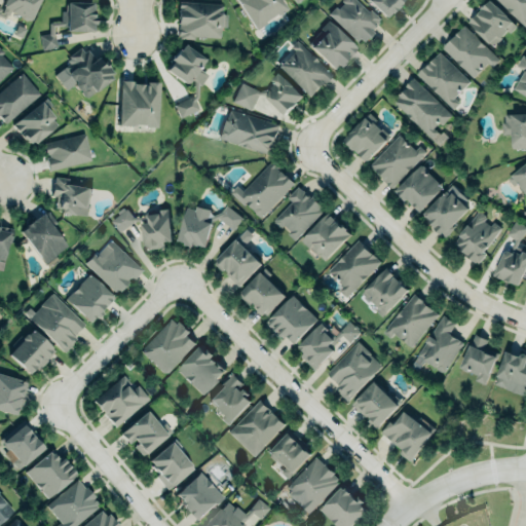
[(0,5),(2,0),(37,0),(28,21),(0,5)]
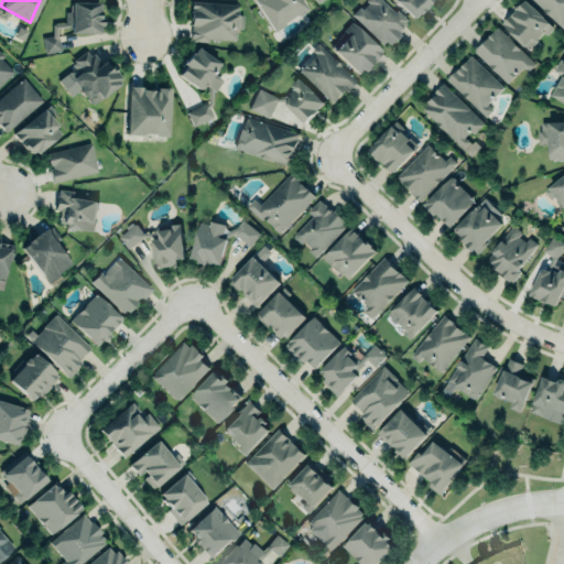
[(192,0),(237,3),(237,6),(238,6),(237,13),(243,14),(242,29),(236,28),(236,39),(235,39),(235,40),(208,39),(208,41),(192,41),(192,36),(191,36),(191,29),(192,29),(192,24),(191,24),(192,0)]
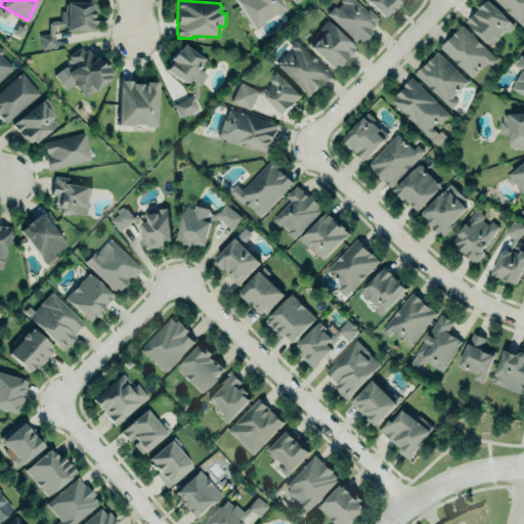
[(355,40),(357,37),(361,41),(370,32),(368,30),(377,22),(376,20),(378,17),(367,8),(365,10),(355,0),(339,0),(342,2),(336,8),(334,5),(326,12),(355,40)]
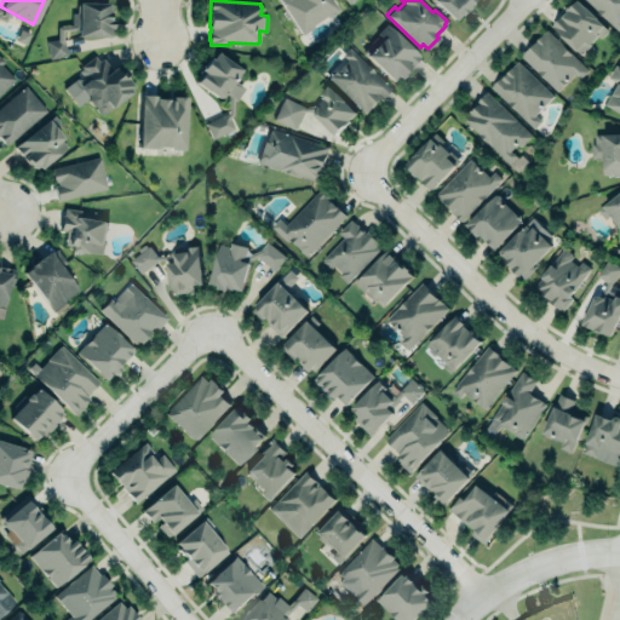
[(474,0),(471,3),(472,4),(465,12),(465,11),(460,16),(459,15),(454,19),(432,0),(474,0)]
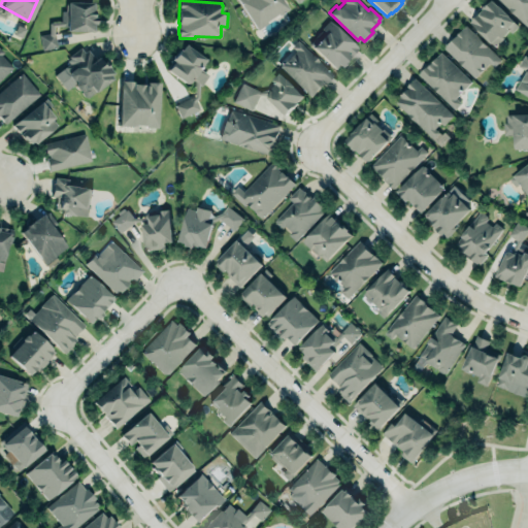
[(490,0),(469,22),(495,45),(519,25),(492,0),(490,0)]
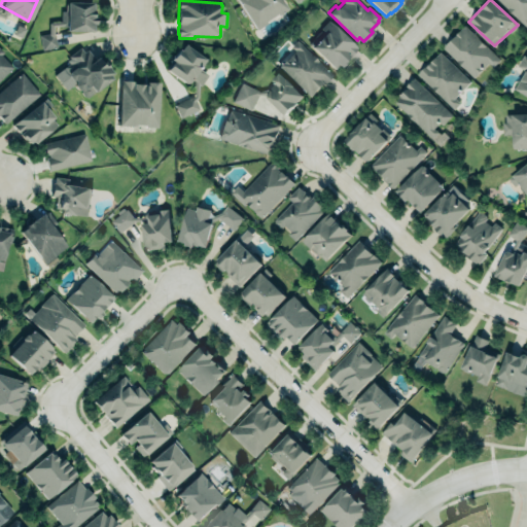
[(526,0),(499,0),(526,29),(526,0)]
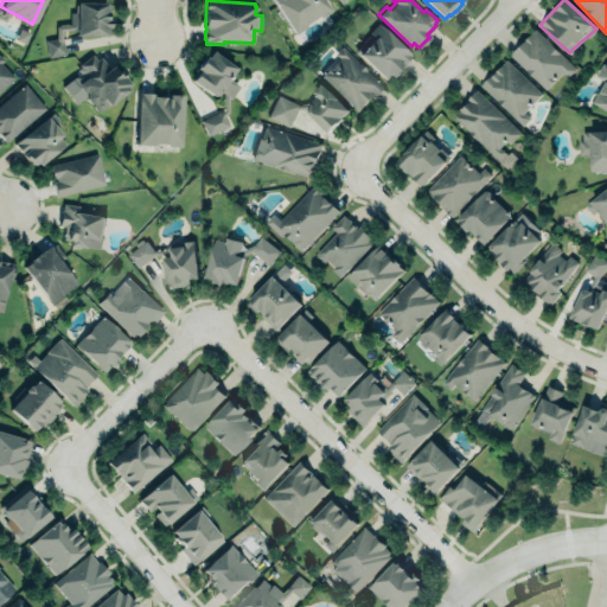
[(107,2),(76,2),(76,13),(70,13),(69,24),(56,24),(56,39),(46,39),(46,56),(63,56),(63,34),(107,34),(107,2)]
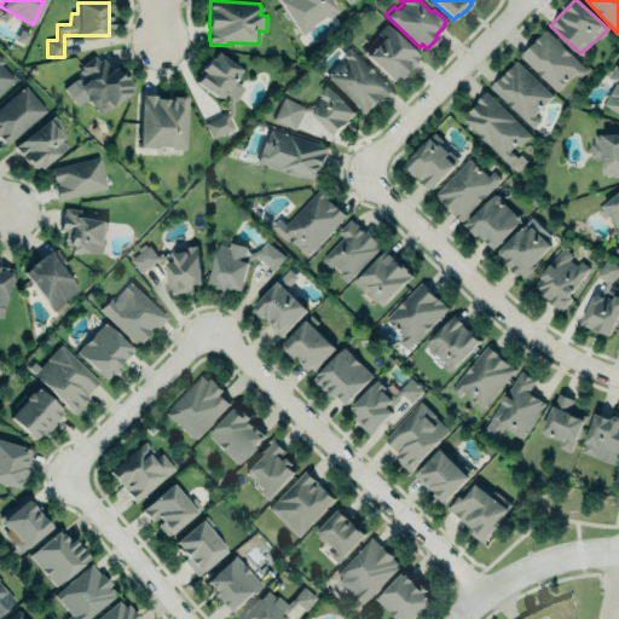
[(393,81),(398,76),(399,79),(405,71),(404,70),(408,67),(409,67),(420,56),(386,23),(376,33),(379,34),(369,44),(370,44),(363,51),(393,81)]
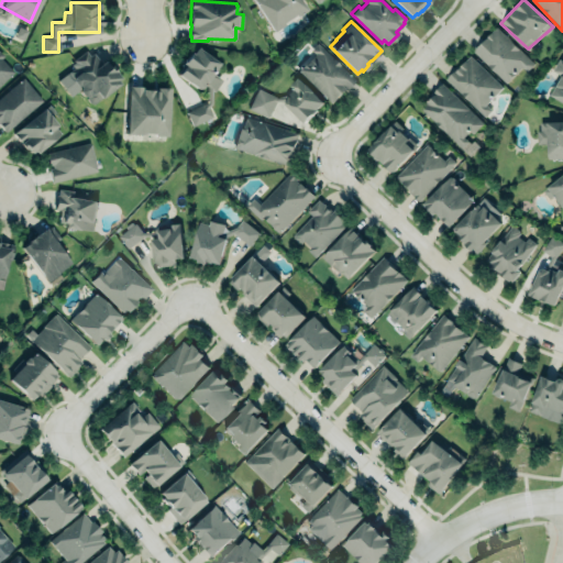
[(472,51),(506,83),(523,67),(529,70),(537,64),(496,26),(472,51)]
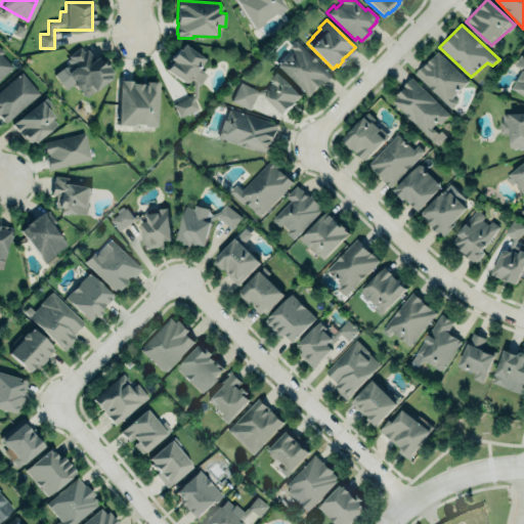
[(114,75),(87,95),(76,85),(67,88),(53,73),(67,63),(64,55),(86,39),(114,75)]
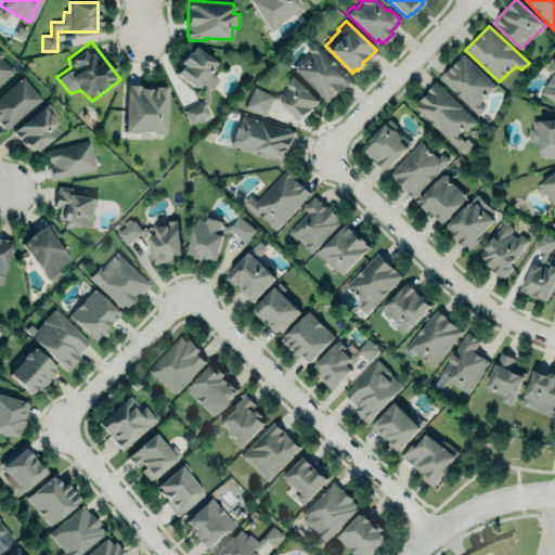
[(307,49),(312,42),(349,78),(326,101),(295,69),(311,53),(307,49)]
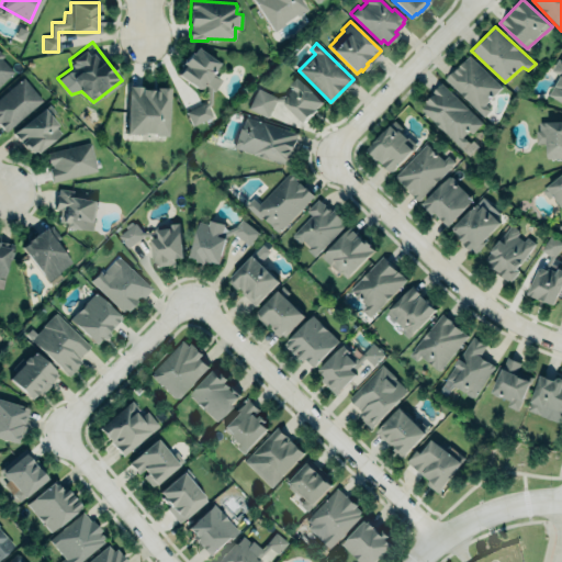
[(177,74),(195,88),(200,88),(203,83),(206,86),(205,102),(186,112),(192,125),(212,116),(208,107),(211,103),(211,89),(213,91),(221,79),(213,72),(220,64),(215,60),(195,45),(180,65),(182,66),(177,74)]
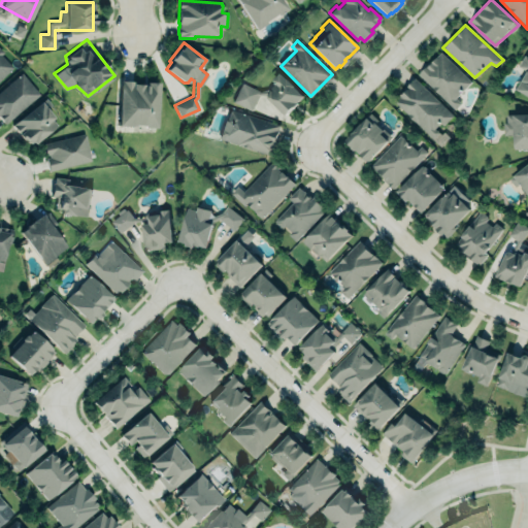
[(0,78),(12,67),(0,54),(3,52),(0,48),(0,78)]
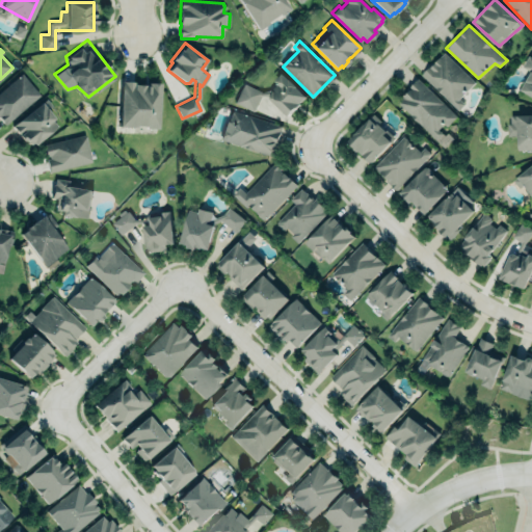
[(421,74),(458,110),(464,104),(459,98),(475,83),(445,52),(421,74)]
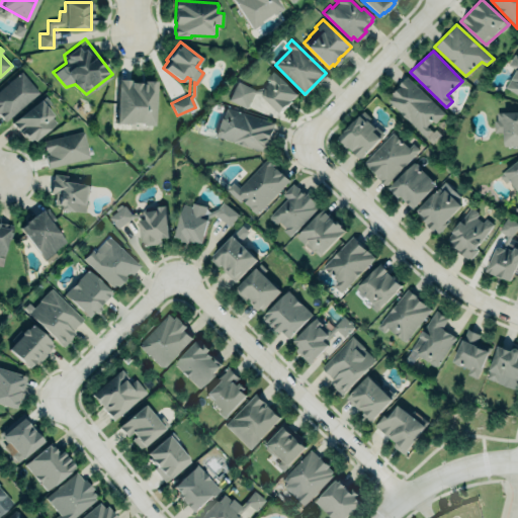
[(517,93),(507,86),(517,70),(509,65),(515,54),(517,56),(517,93)]
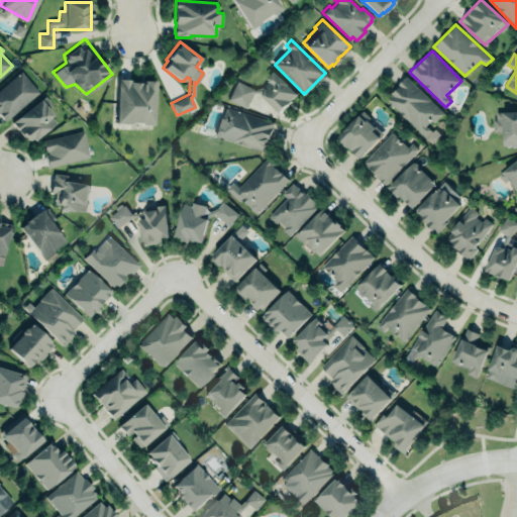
[(0,87),(20,70),(39,92),(5,120),(0,114),(0,87)]
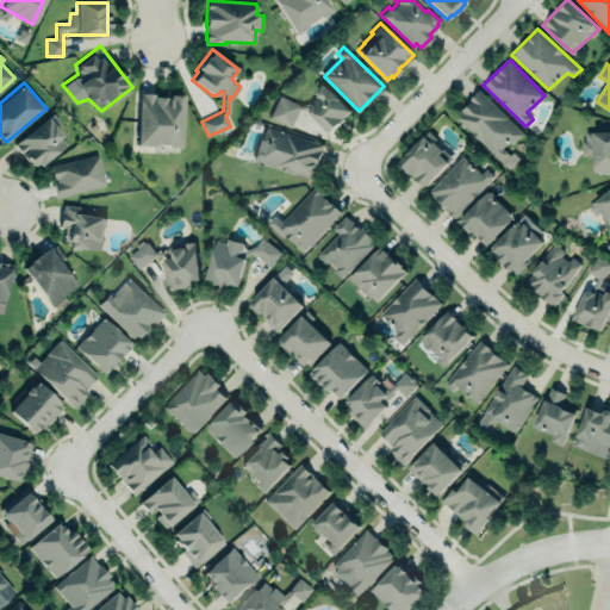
[(323,83),(350,111),(329,134),(309,113),(309,109),(299,110),(291,128),(268,117),(279,94),(300,105),(310,104),(317,97),(313,93),(323,83)]
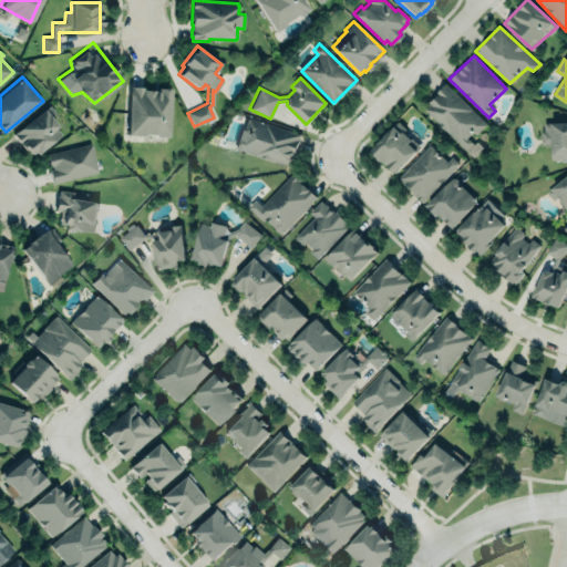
[(424,109),(463,147),(472,141),(467,137),(473,134),(477,133),(488,125),(445,84),(424,109)]
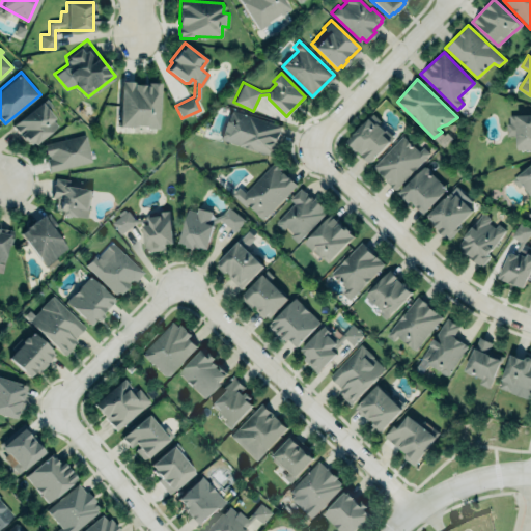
[(122,82),(117,126),(159,129),(160,83),(122,82)]
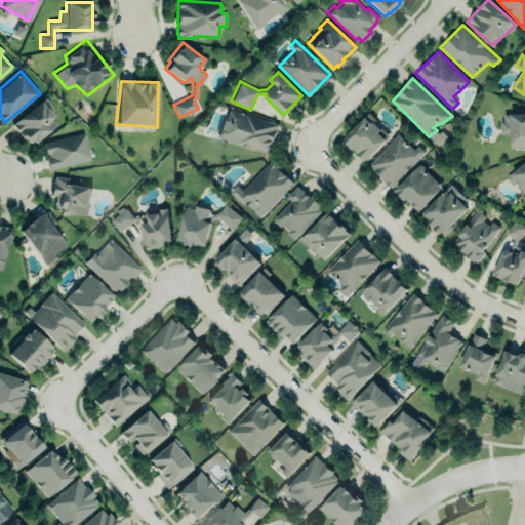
[(57,123),(46,110),(51,105),(45,97),(11,123),(30,146),(57,123)]
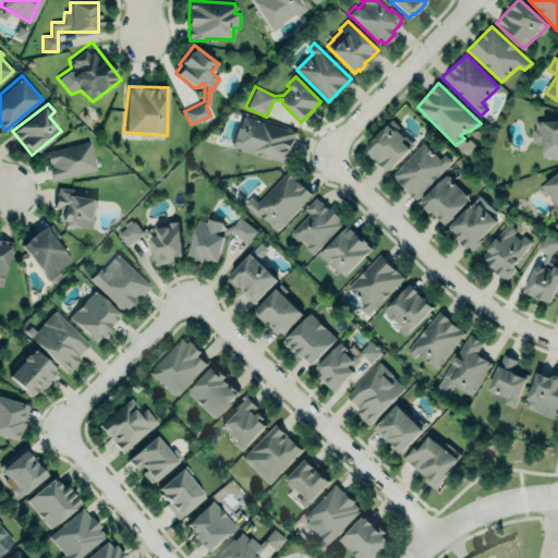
[(243,114),(296,132),(286,164),(231,145),(233,136),(240,138),(242,130),(239,129),(243,114)]
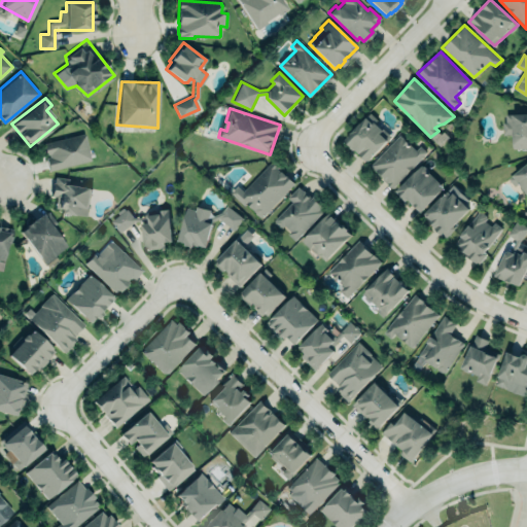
[(526,148),(514,149),(511,136),(503,135),(502,114),(526,112),(526,148)]
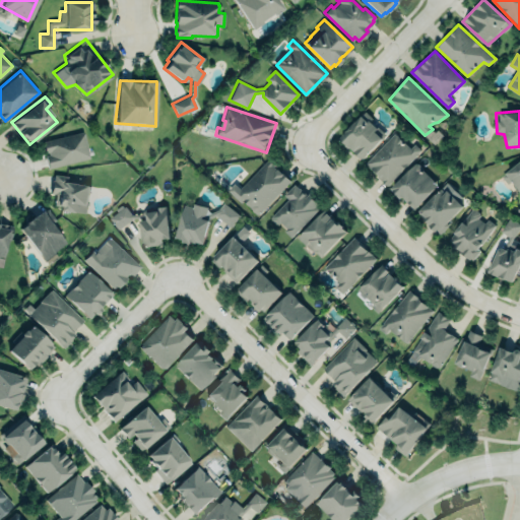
[(362,116),(368,121),(369,120),(376,128),(377,127),(385,135),(362,159),(340,138),(345,132),(344,132),(355,121),(356,121),(362,116)]
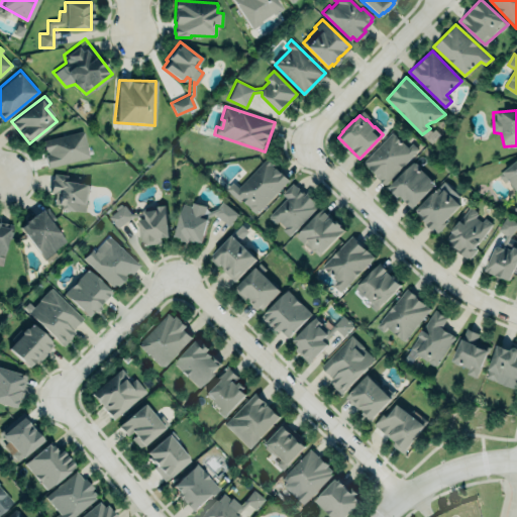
[(89,158),(82,130),(41,140),(47,168),(89,158)]
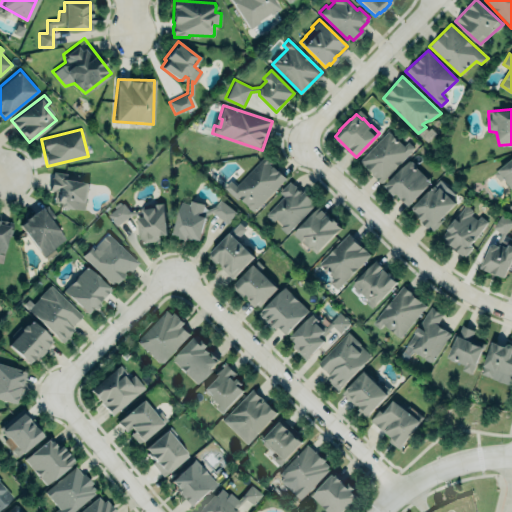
[(389,130),(359,162),(381,183),(411,151),(389,130)]
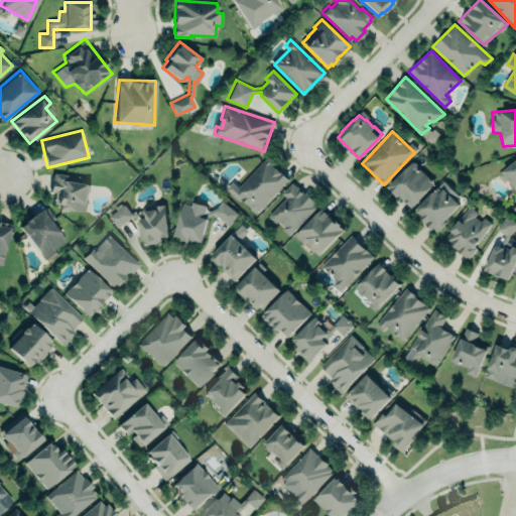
[(233,181),(226,188),(239,201),(242,198),(255,214),(287,180),(266,158),(239,187),(233,181)]
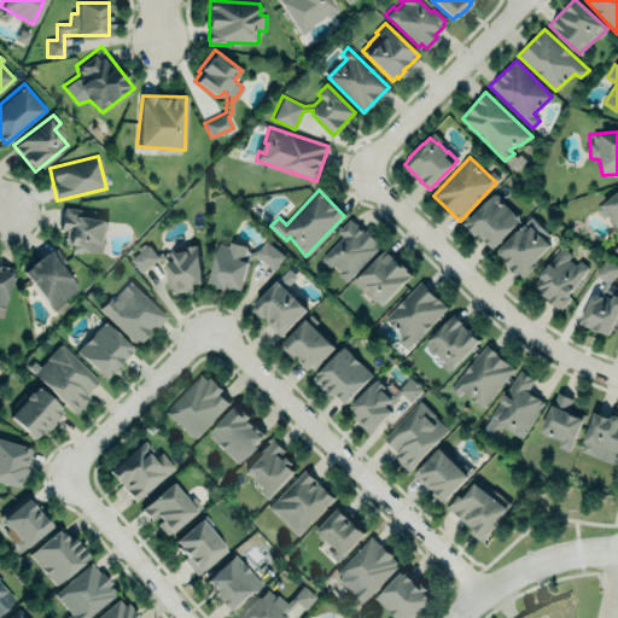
[(617,227),(608,215),(604,220),(595,209),(617,191),(617,227)]
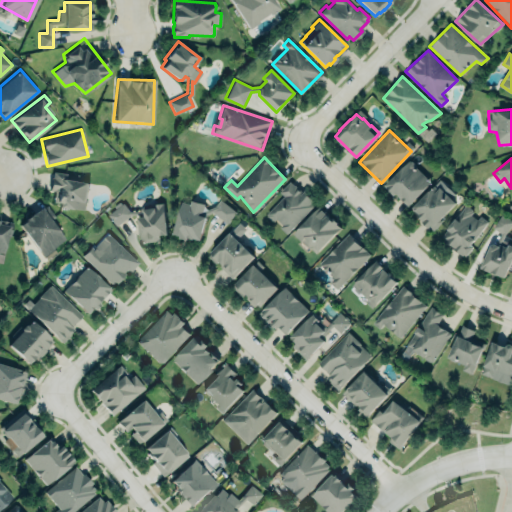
[(383,186),(394,196),(396,194),(407,205),(430,182),(416,168),(415,165),(412,161),(408,160),(383,186)]
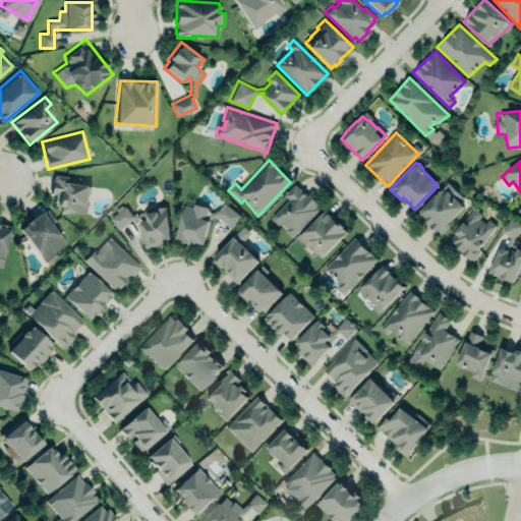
[(51,194),(53,175),(65,177),(90,186),(85,214),(60,213),(61,208),(49,205),(51,194)]
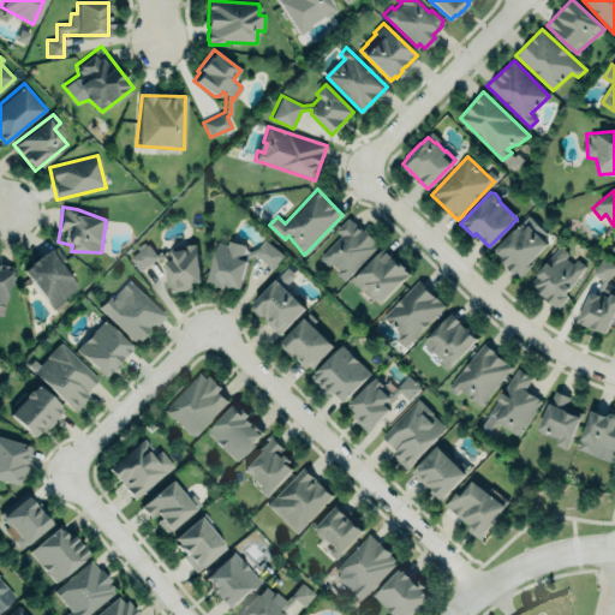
[(320,258),(342,236),(338,231),(348,218),(357,225),(362,233),(366,228),(376,240),(374,245),(375,248),(344,280),(330,266),(326,267),(323,263),(320,258)]
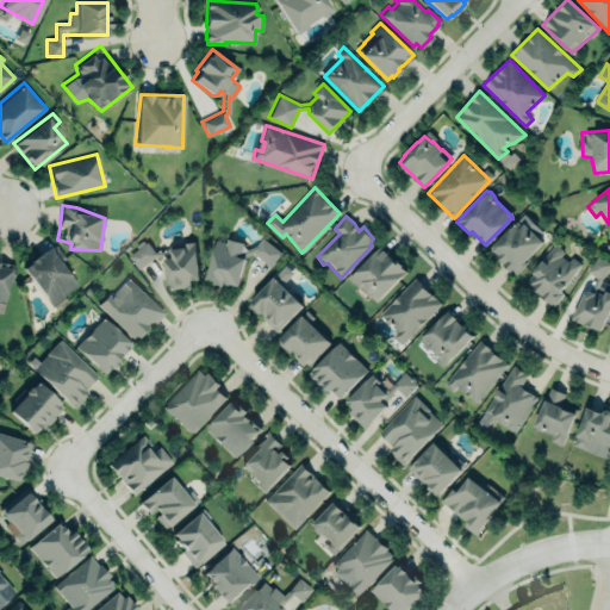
[(522,216),(539,231),(535,235),(543,242),(524,262),(527,263),(515,275),(502,263),(503,262),(490,249),(522,216)]
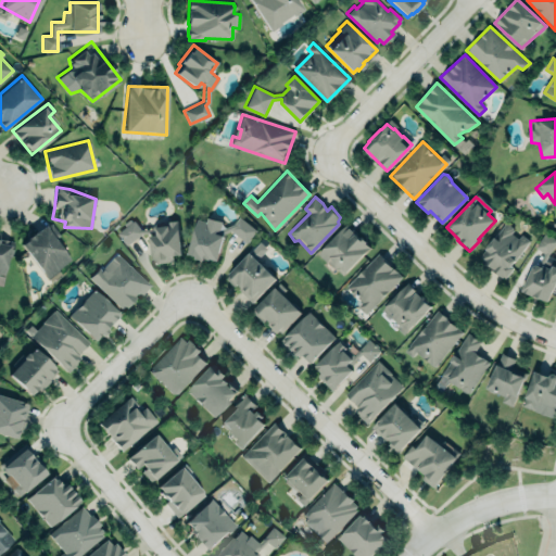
[(256,230),(239,216),(229,229),(247,243),(256,230)]
